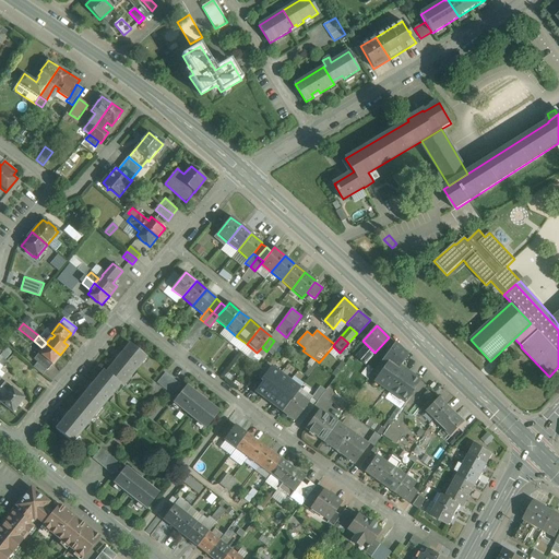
[(274,341),(266,352),(272,356),(280,345),(274,341)]
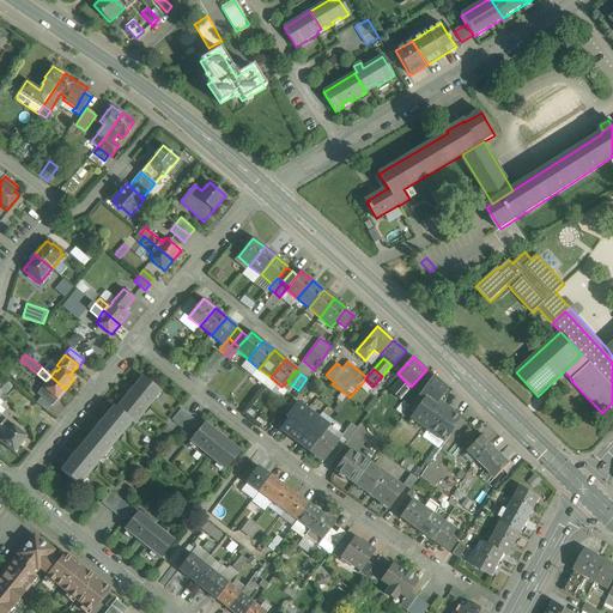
[(66,389),(50,376),(46,381),(47,382),(37,394),(50,406),(52,406),(66,389)]
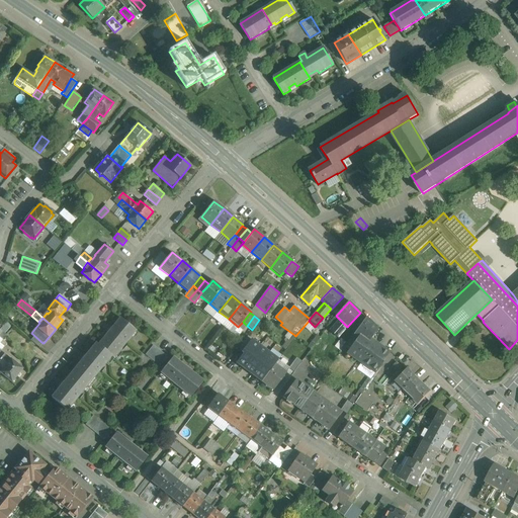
[(366,318),(353,335),(358,339),(366,345),(370,340),(378,328),(366,318)]
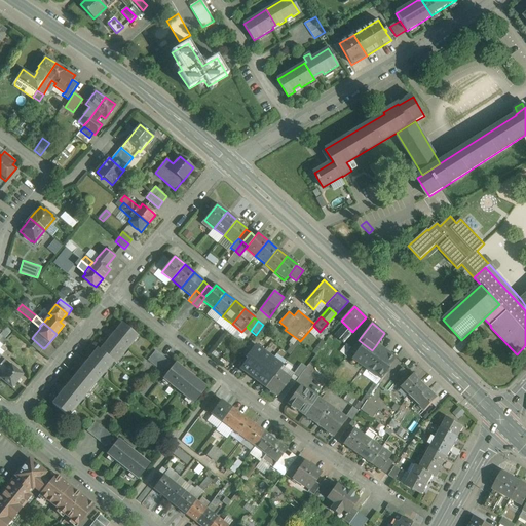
[(122,324),(100,351),(113,362),(115,364),(138,336),(122,324)]
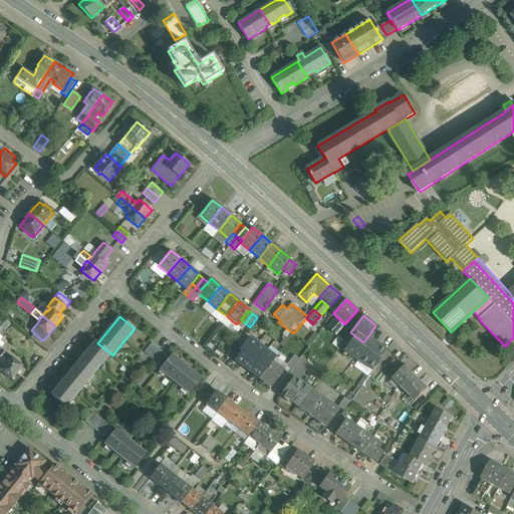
[(337,317),(328,328),(335,334),(344,324),(337,317)]
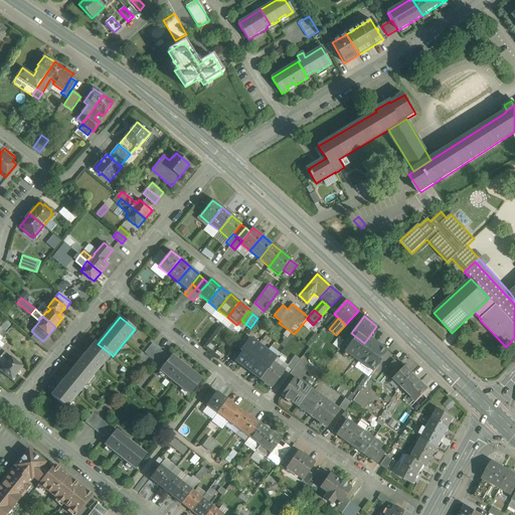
[(286,338),(281,345),(284,347),(294,334),(293,333),(288,339),(286,338)]
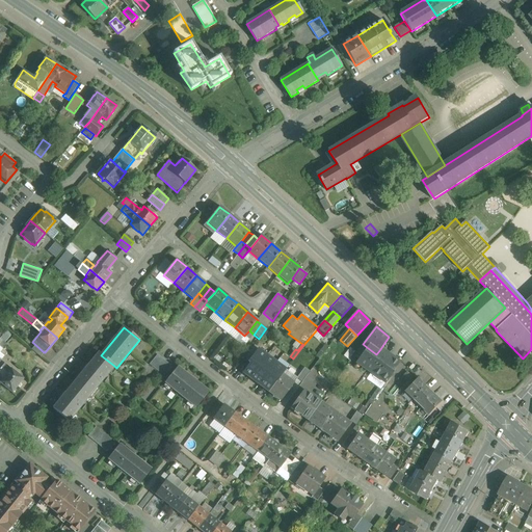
[(44,352),(35,345),(31,349),(41,356),(44,352)]
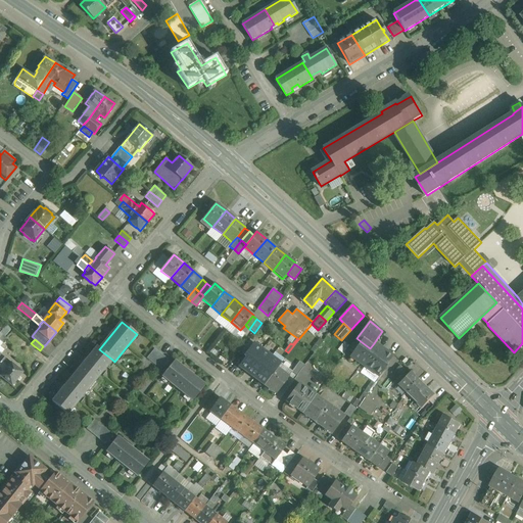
[(316,339),(308,348),(314,351),(321,342),(316,339)]
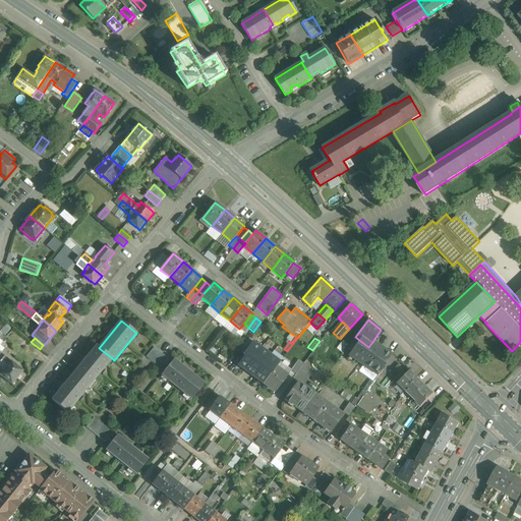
[(245,370),(262,348),(252,341),(236,363),(245,370)]
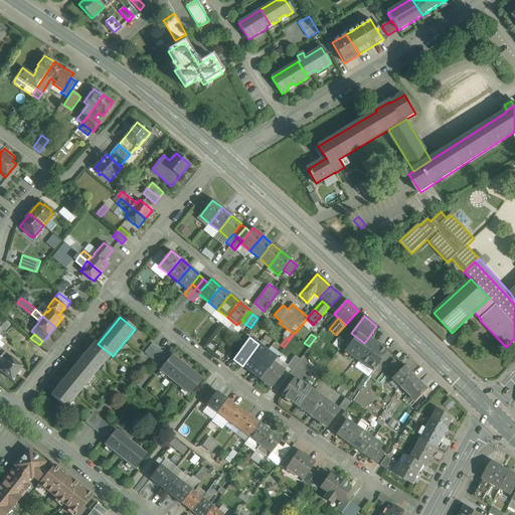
[(364,343),(356,337),(345,351),(359,361),(373,341),(368,338),(364,343)]
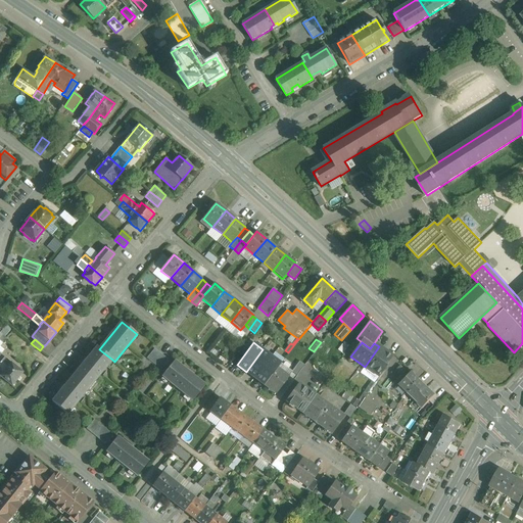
[(393,357),(379,346),(365,367),(379,377),(393,357)]
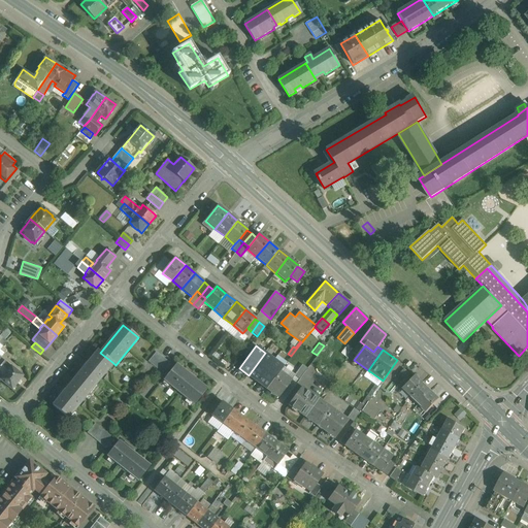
[(75,378),(91,392),(113,363),(100,353),(98,351),(75,378)]
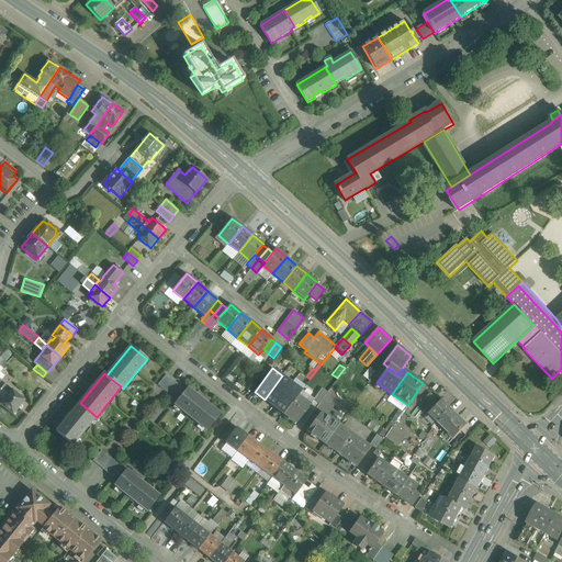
[(181,388),(166,375),(158,385),(173,397),(181,388)]
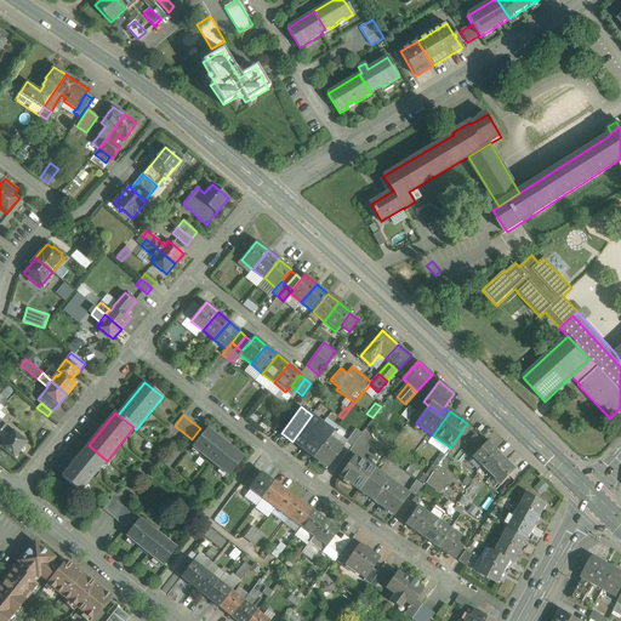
[(292,442),(303,449),(323,422),(312,415),(292,442)]
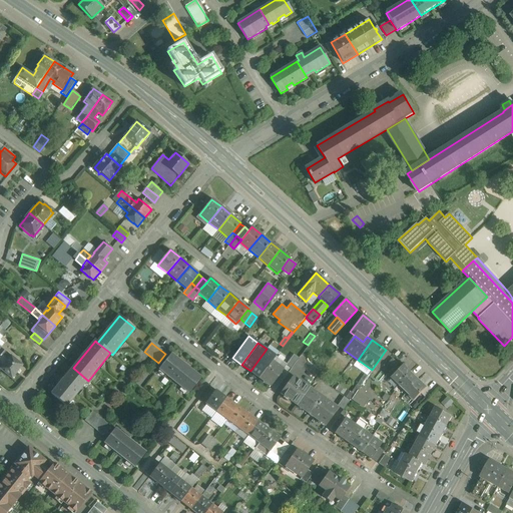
[(250,371),(260,378),(272,362),(276,356),(267,349),(250,371)]
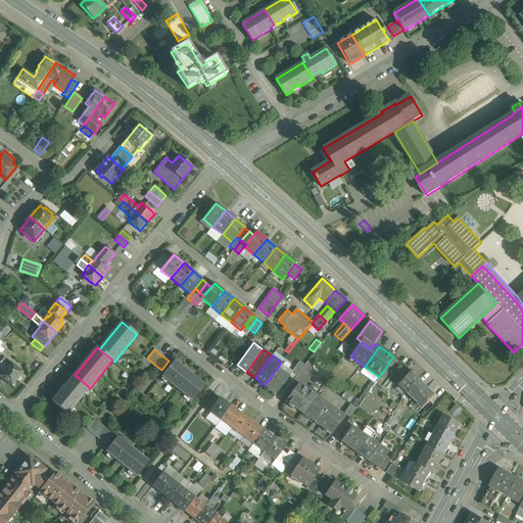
[(24,373),(4,358),(1,362),(0,363),(0,376),(12,387),(24,373)]
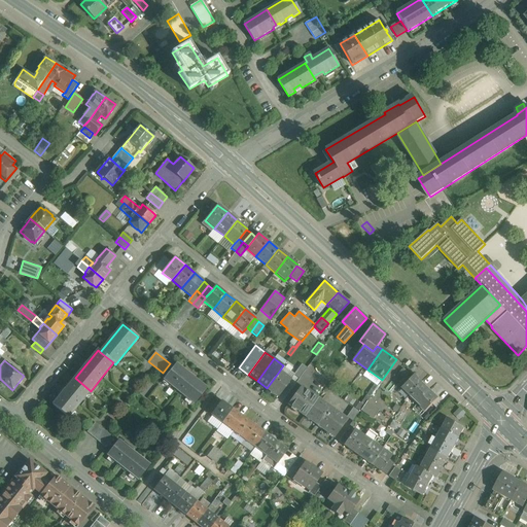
[(207,388),(176,364),(164,380),(195,403),(207,388)]
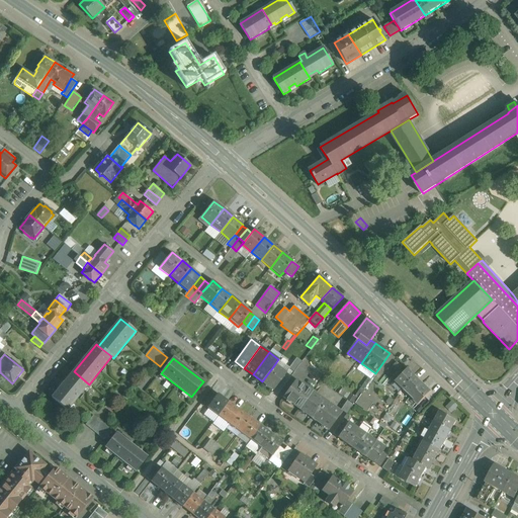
[(296,358),(289,368),(294,372),(301,361),(296,358)]
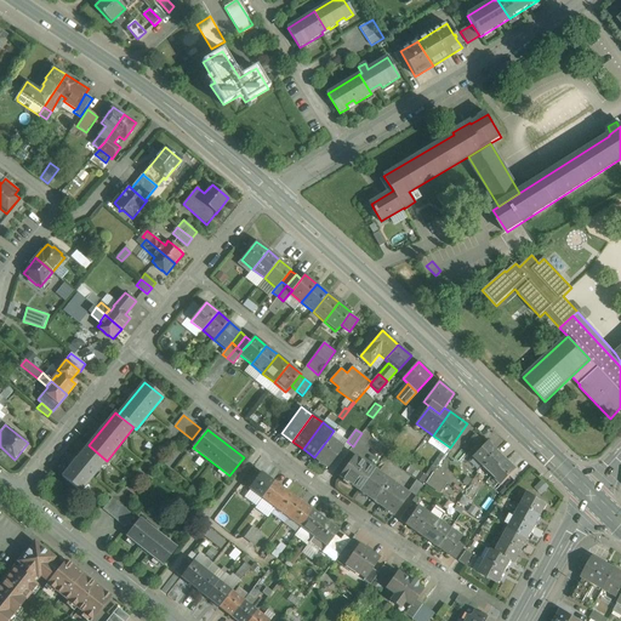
[(471,449),(480,438),(474,433),(465,444),(471,449)]
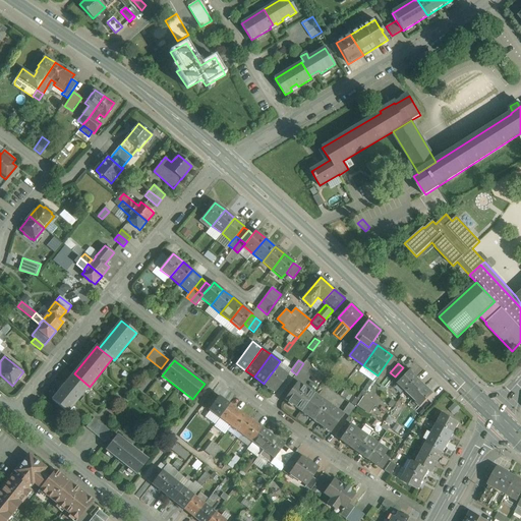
[(288,375),(276,367),(264,384),(275,393),(288,375)]
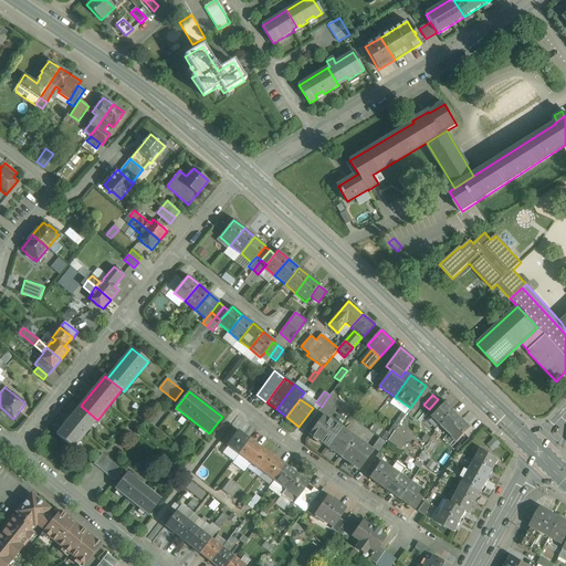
[(444,402),(431,416),(441,425),(453,411),(444,402)]
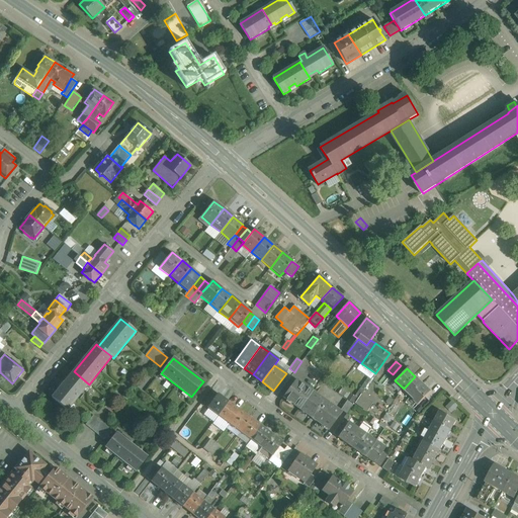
[(89,384),(74,371),(52,398),(67,411),(89,384)]
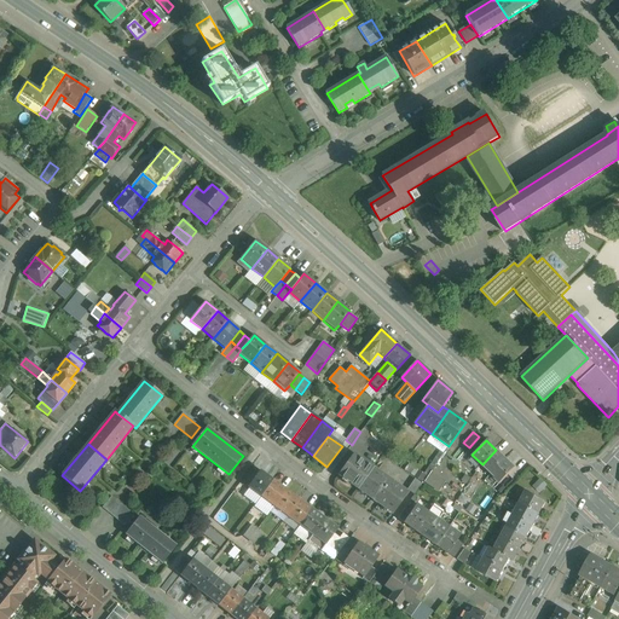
[(496,450),(482,464),(491,473),(505,458),(496,450)]
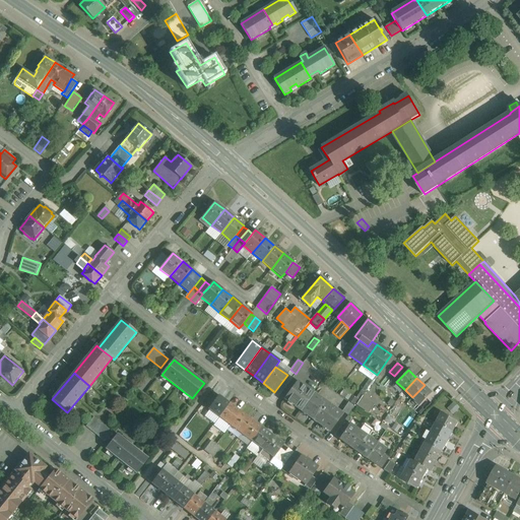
[(297,382),(284,399),(301,410),(314,393),(297,382)]
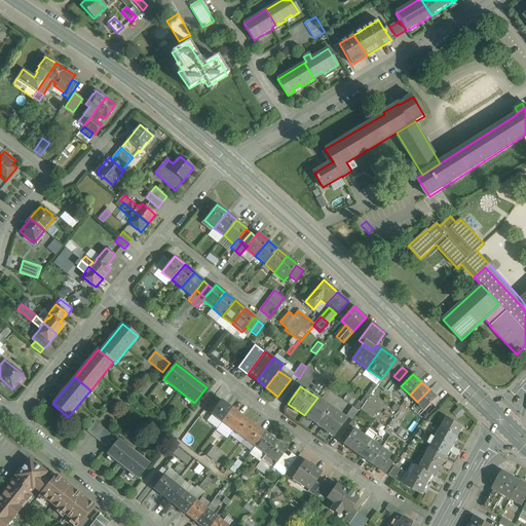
[(429,389),(417,402),(425,410),(438,398),(429,389)]
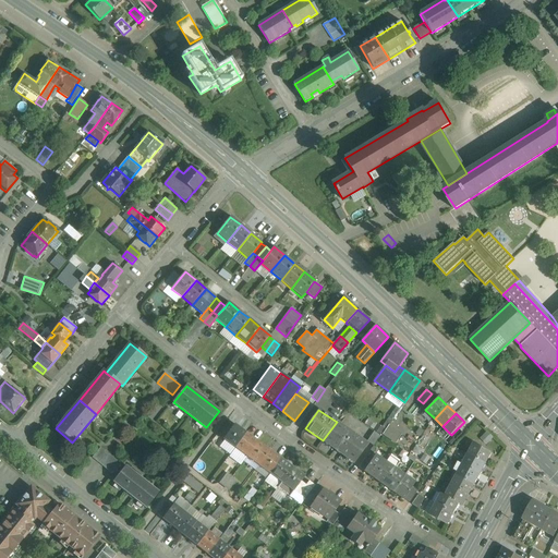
[(229,421),(218,435),(223,439),(234,425),(229,421)]
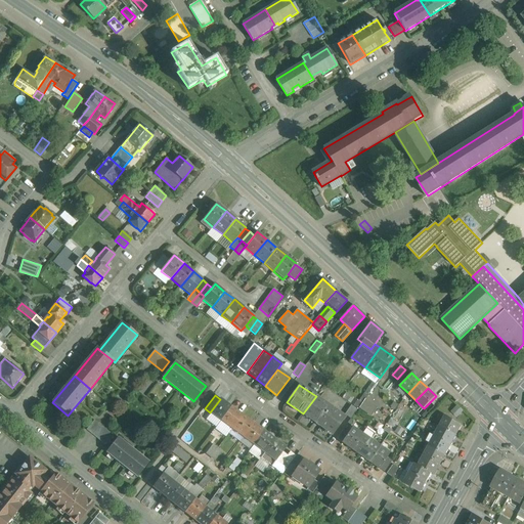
[(345,418),(316,396),(303,413),(333,435),(345,418)]
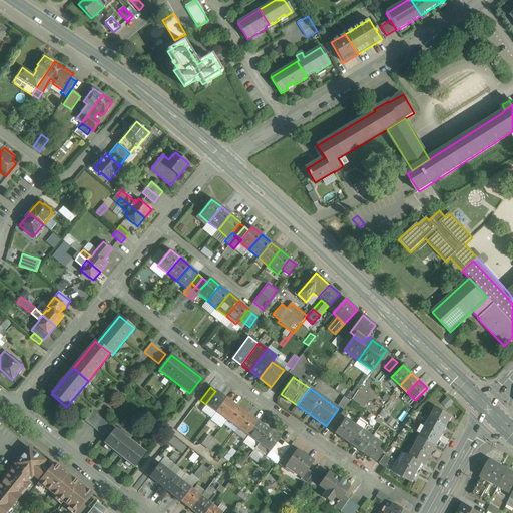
[(226,398),(215,390),(215,391),(205,404),(216,412),(226,398)]
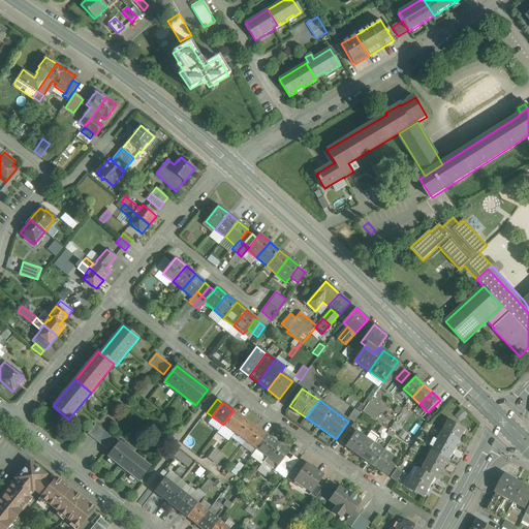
[(375,419),(381,409),(368,402),(363,412),(375,419)]
